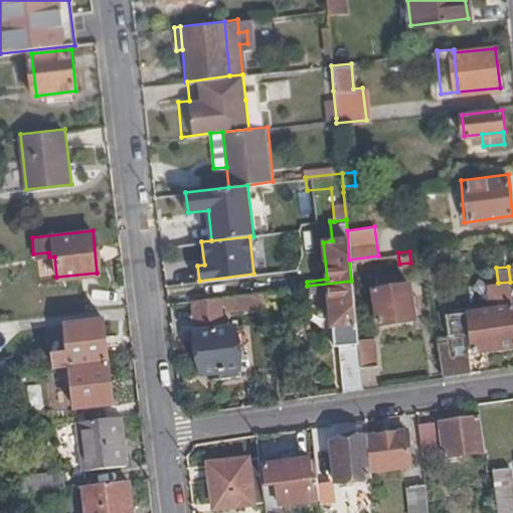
[(377,323),(413,318),(412,308),(416,307),(415,295),(410,295),(409,284),(395,286),(395,277),(376,280),(376,289),(373,289),(377,323)]
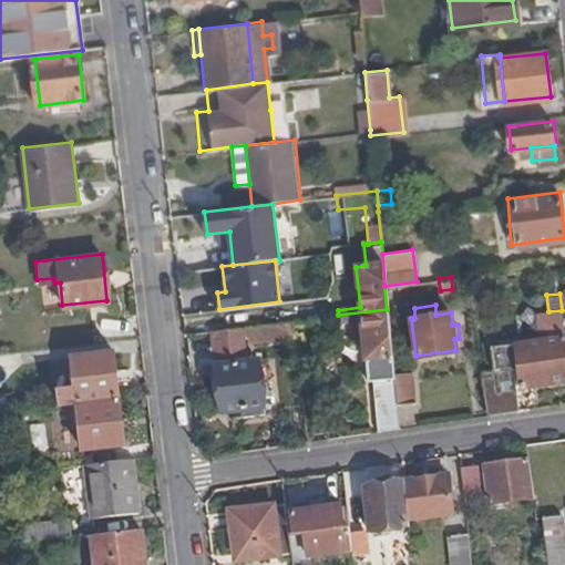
[(372,375),(376,431),(399,428),(397,403),(393,370),(387,309),(338,315),(339,321),(361,319),(366,358),(378,358),(378,372),(372,375)]
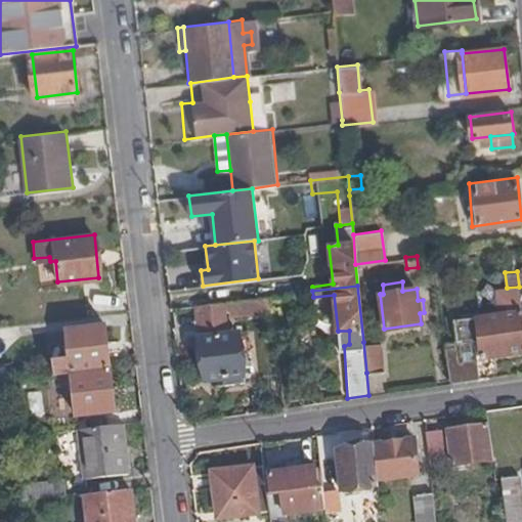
[(521,308),(519,287),(507,288),(496,290),(499,313),(475,316),(475,323),(470,323),(472,336),(477,336),(479,357),(521,350),(521,308)]
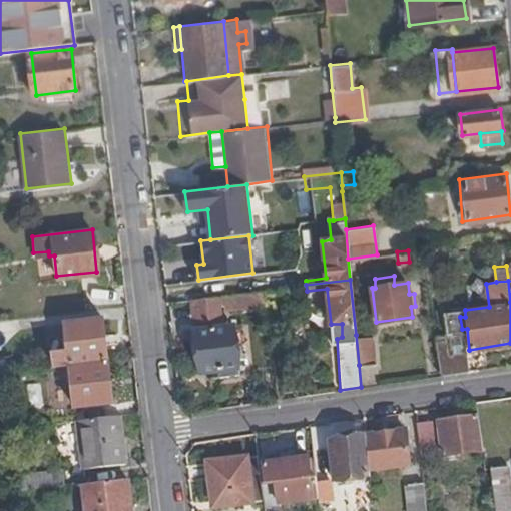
[(219,310),(265,305),(263,291),(216,296),(219,310)]
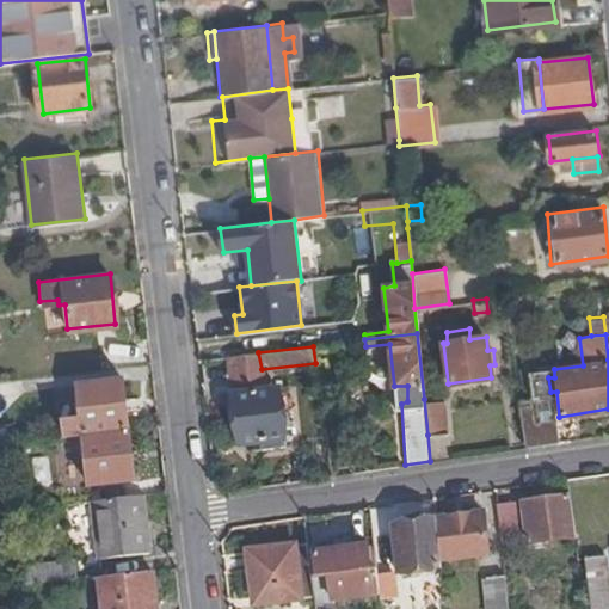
[(258,352),(228,356),(239,441),(266,437),(268,446),(284,444),(281,423),(293,420),(291,414),(281,416),(277,385),(264,386),(262,369),(258,352)]
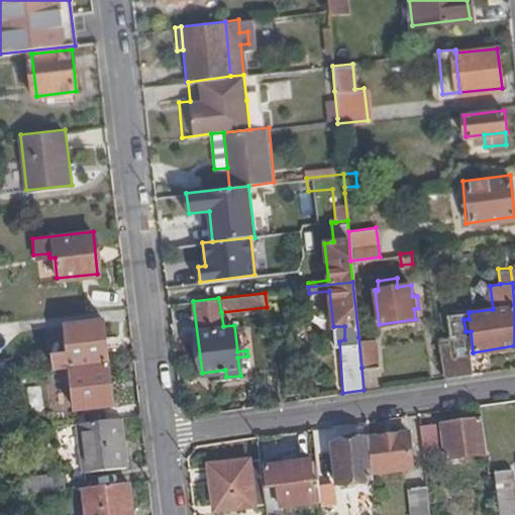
[(53,356),(55,370),(70,368),(109,363),(103,319),(64,325),(68,354),(53,356)]
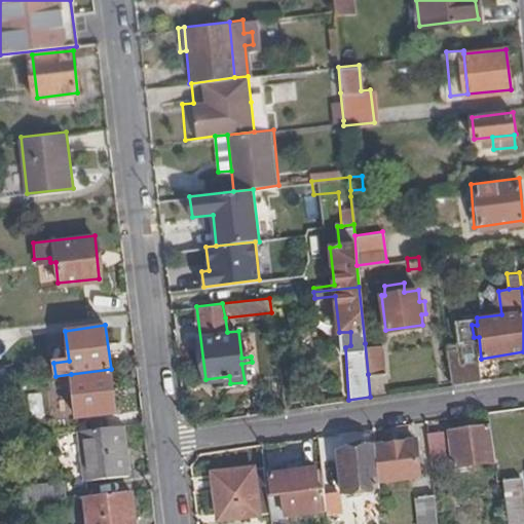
[(382,342),(365,343),(368,374),(385,372),(382,342)]
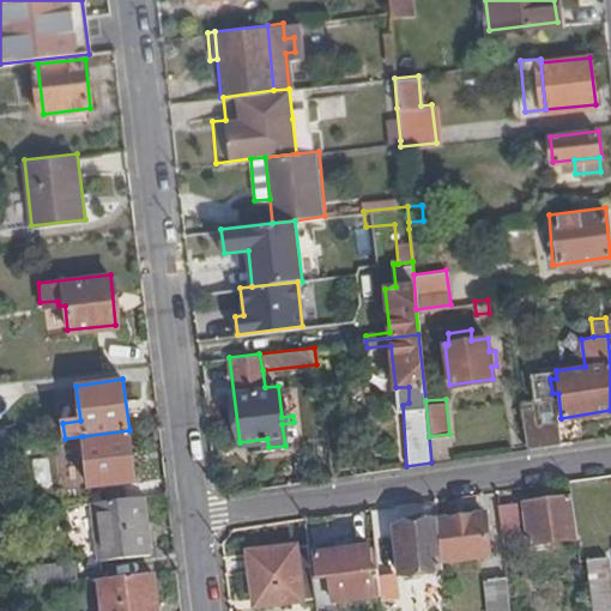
[(520,401),(526,448),(542,446),(540,431),(548,430),(543,399),(536,400),(520,401)]
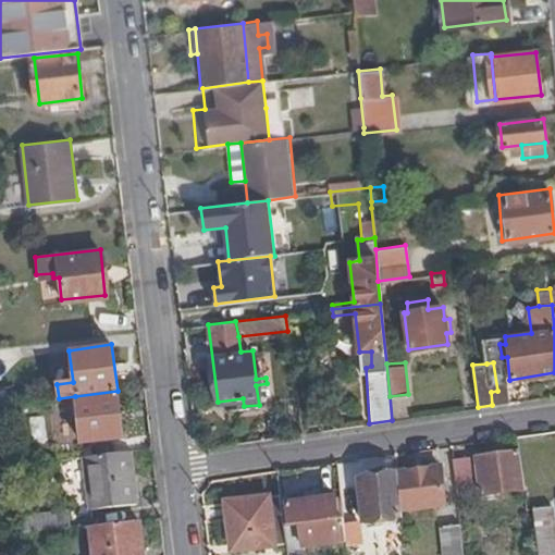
[(491,392),(492,405),(506,404),(504,390),(497,391),(491,392)]
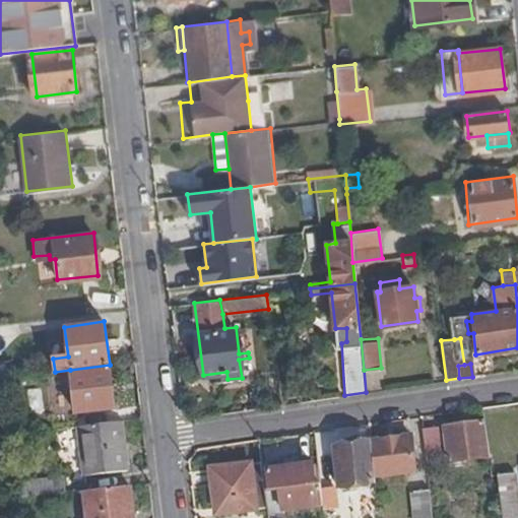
[(115,406),(110,365),(70,370),(75,411),(115,406)]
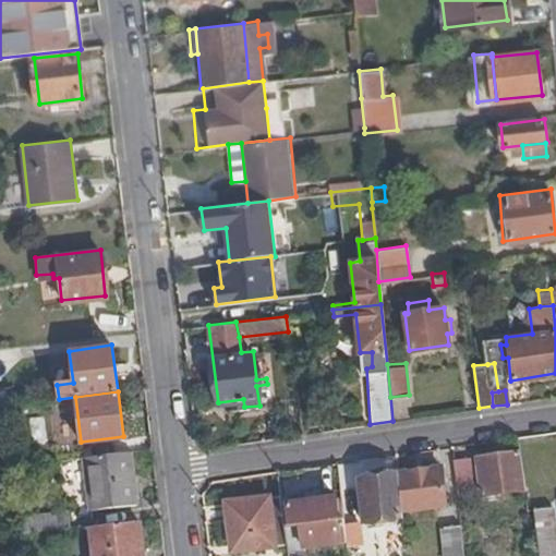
[(454,458),(457,494),(524,486),(519,448),(454,458)]
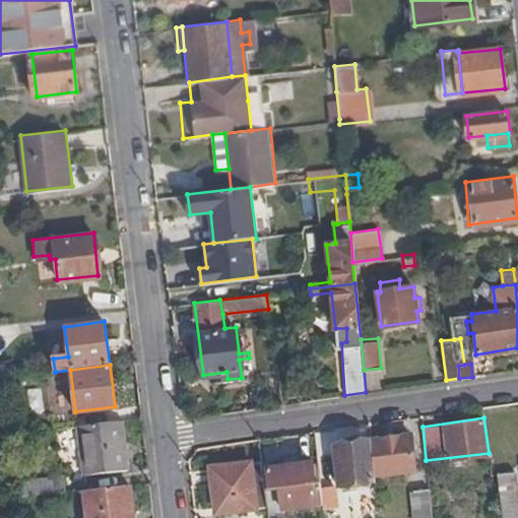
[(120,419),(76,425),(83,473),(126,468),(120,419)]
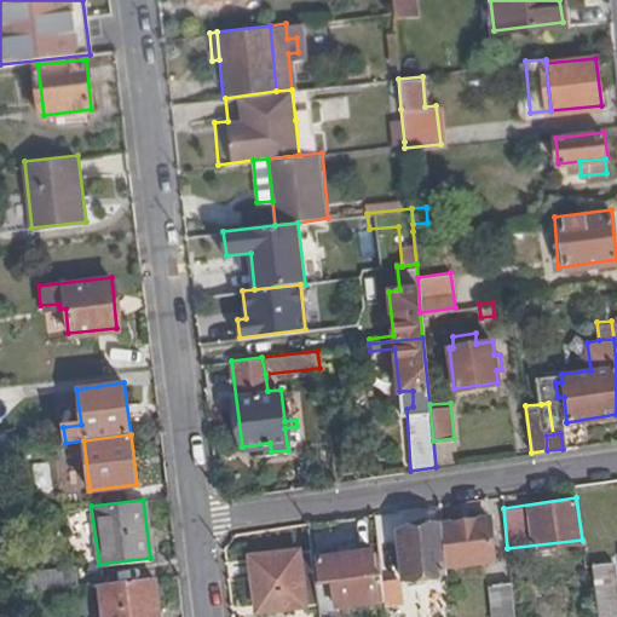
[(440,520),(440,517),(422,518),(422,524),(398,526),(403,574),(445,571),(444,563),(440,520)]
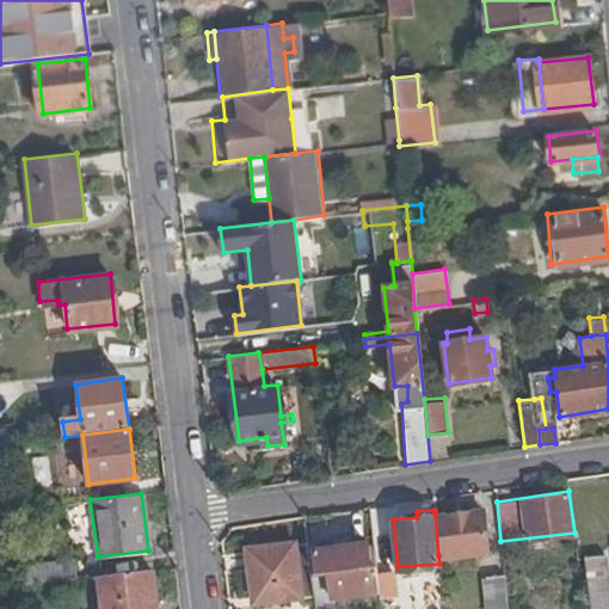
[(483,510),(435,514),(438,555),(486,551),(483,510)]
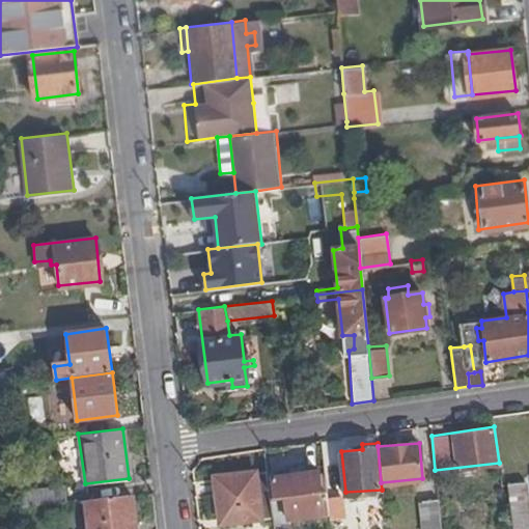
[(326,492),(338,492),(335,457),(322,457),(326,492)]
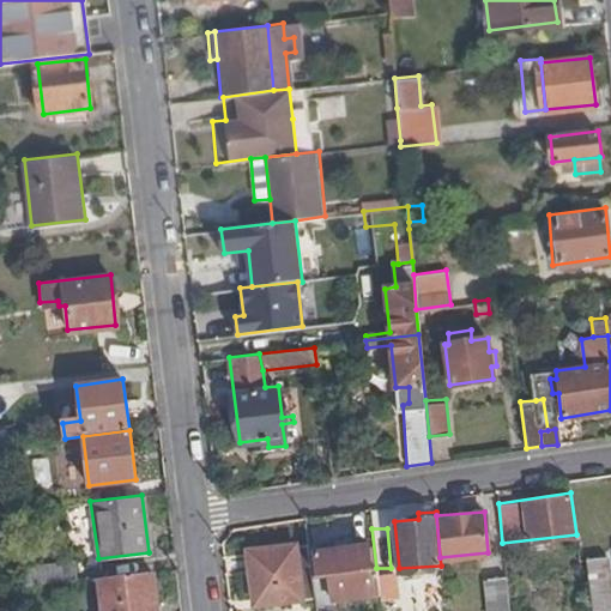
[(301,599),(314,598),(312,576),(308,543),(294,545),(301,599)]
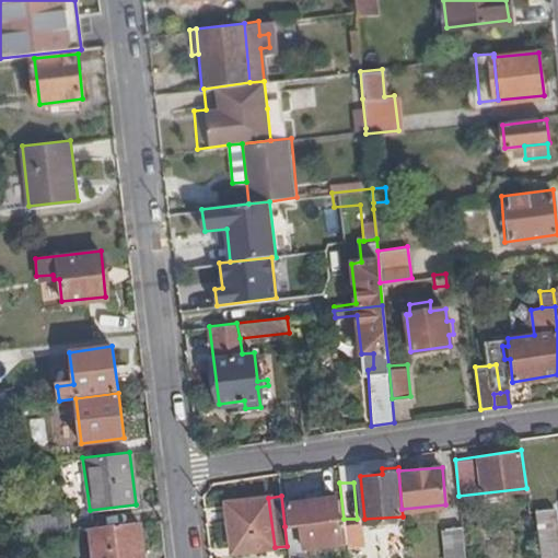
[(301,524),(303,548),(346,545),(344,522),(338,522),(336,497),(289,501),(291,525),(301,524)]
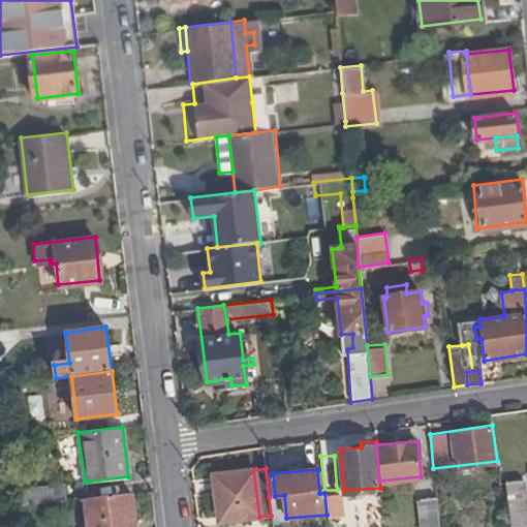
[(241,518),(259,517),(253,470),(213,474),(217,514),(241,512),(241,518)]
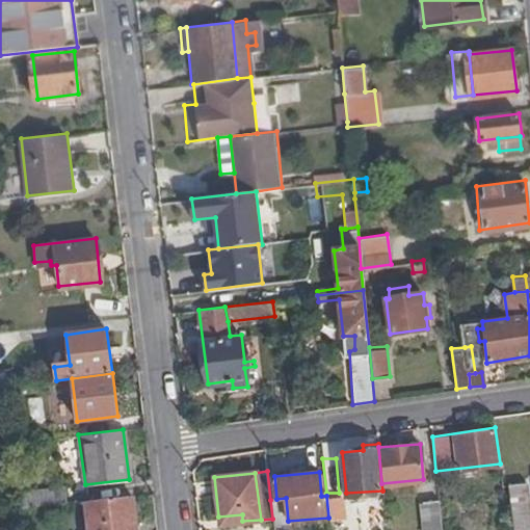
[(529,529),(529,504),(527,480),(507,483),(509,501),(512,529),(529,529)]
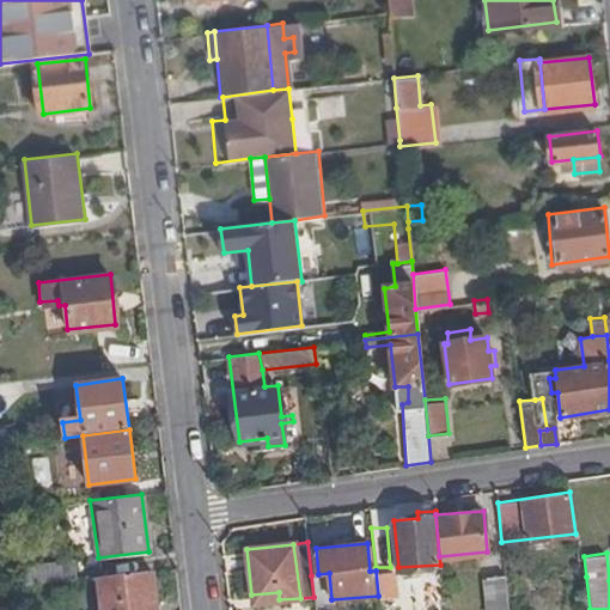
[(24,563),(26,585),(74,579),(73,557),(24,563)]
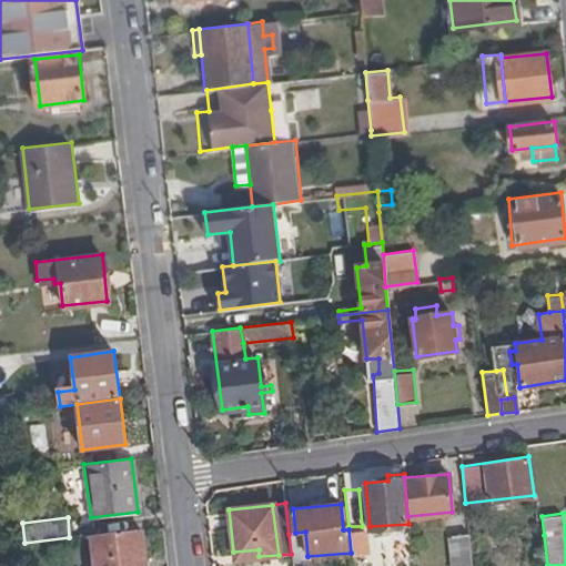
[(351,553),(351,556),(364,554),(362,526),(349,526),(349,529),(351,553)]
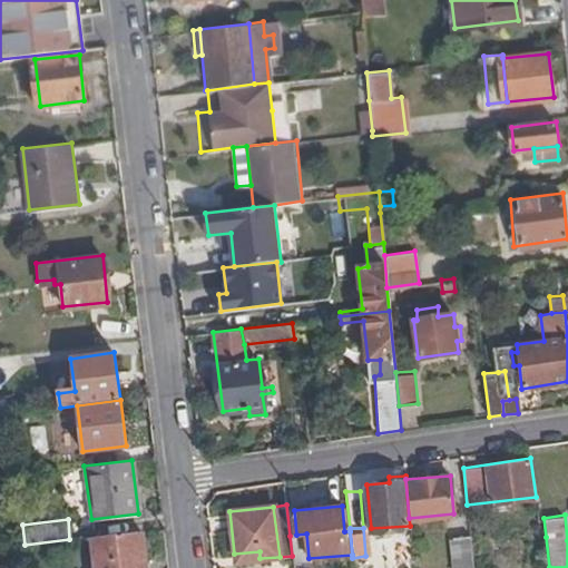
[(144,567),(140,531),(89,537),(92,567),(144,567)]
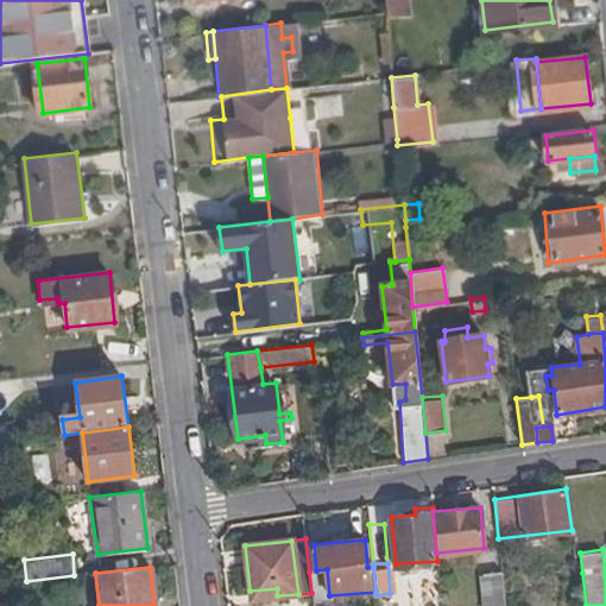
[(311,593),(311,597),(329,595),(327,569),(316,570),(309,572),(311,593)]
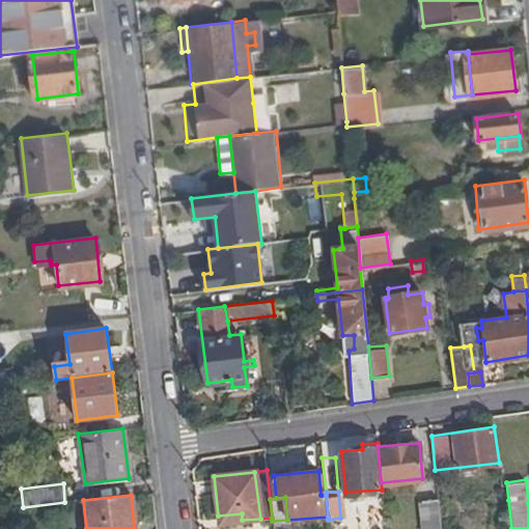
[(439,528),(441,528),(438,497),(421,499),(424,528),(439,528)]
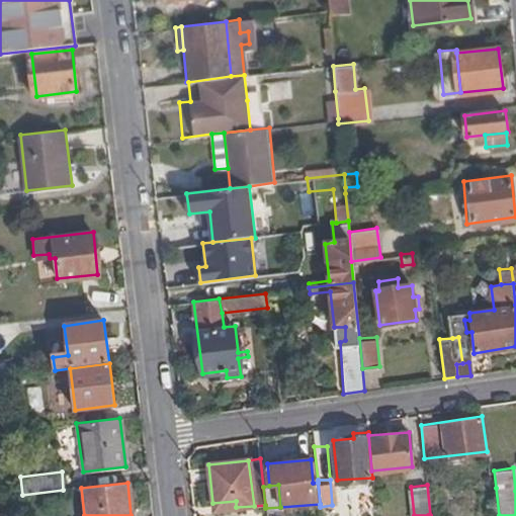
All buildings are outlined.
